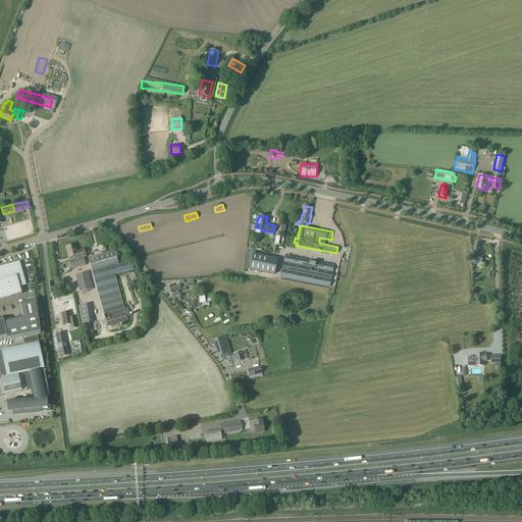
[(476,262),(482,263),(483,256),(475,254),(476,252),(479,253),(480,245),(474,244),(474,246),(471,246),(470,251),(472,251),(471,254),(473,255),(471,261),(472,261),(471,263),(476,264),(476,262)]
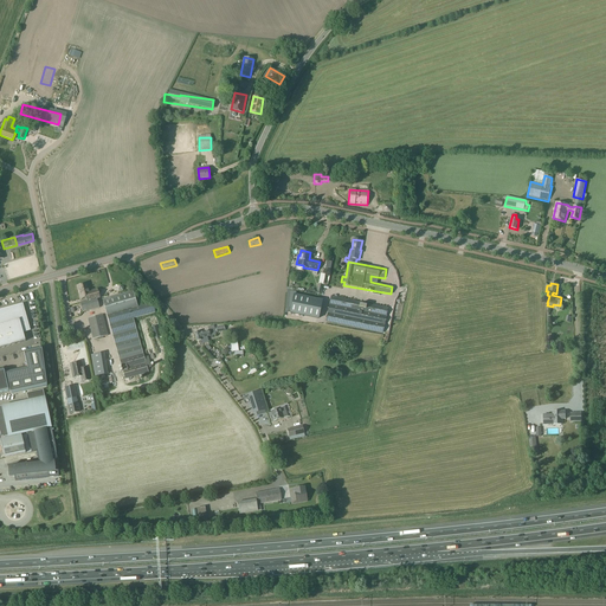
[(97,298),(100,298),(97,289),(89,291),(86,284),(77,287),(81,298),(85,297),(86,301),(79,303),(83,313),(100,308),(97,298)]
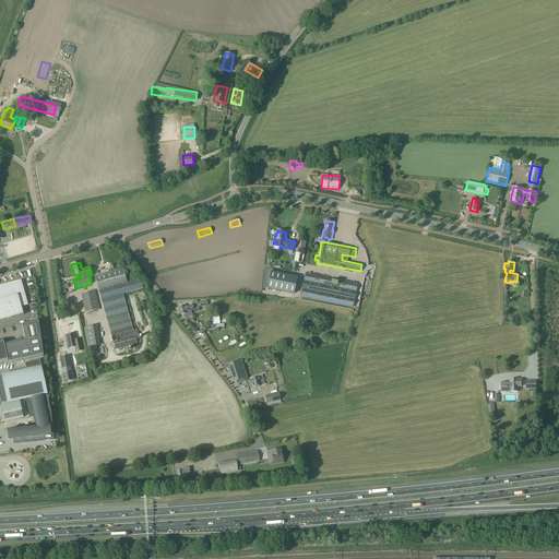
[(127,283),(122,269),(95,276),(98,290),(110,332),(116,348),(137,343),(131,326),(122,294),(143,288),(141,280),(127,283)]
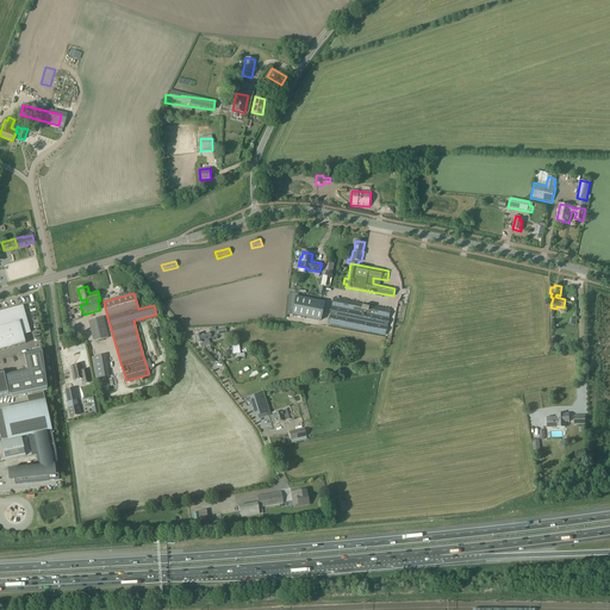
[(323,322),(328,302),(298,296),(293,316),(323,322)]
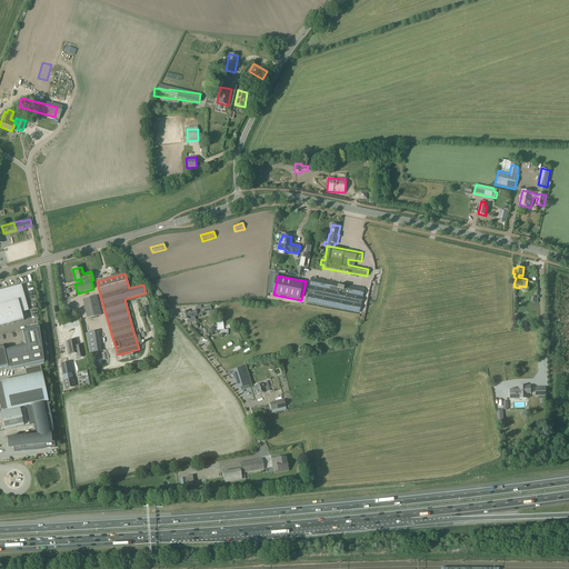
[(359,313),(365,289),(310,278),(306,302),(359,313)]
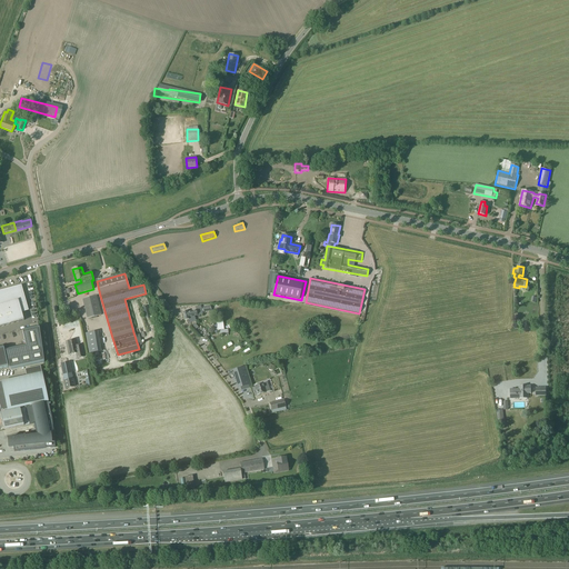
[(0,327),(25,320),(21,310),(27,309),(20,288),(3,292),(5,295),(0,296),(0,327)]
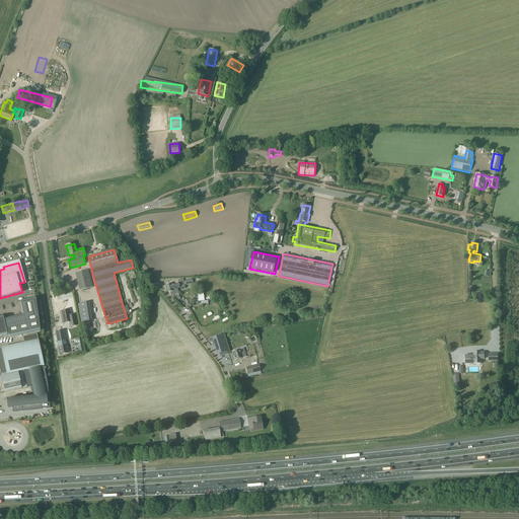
[(88,270),(75,273),(79,291),(92,288),(88,270)]
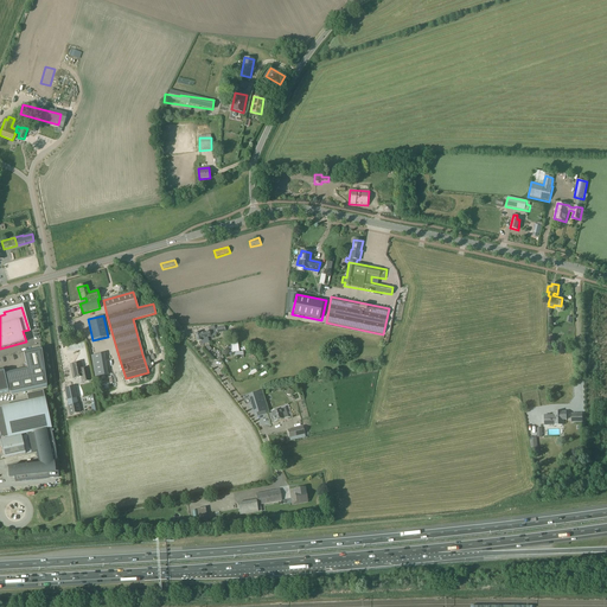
[(142,342),(149,340),(146,323),(139,324),(142,342)]
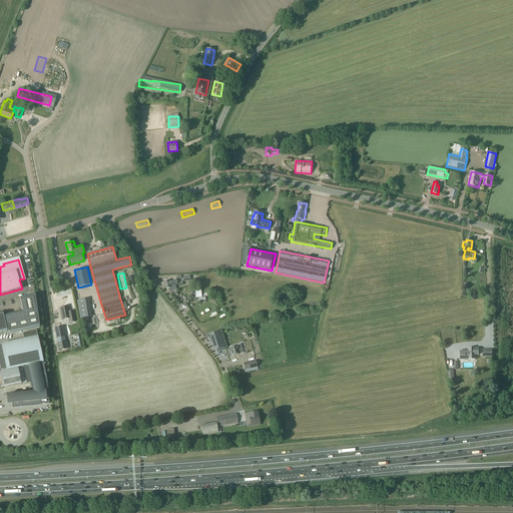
[(168,281),(164,282),(166,289),(168,289),(168,292),(171,291),(171,289),(176,288),(175,285),(178,284),(183,283),(183,282),(189,281),(190,281),(189,276),(182,278),(181,276),(175,277),(176,280),(169,282),(168,281)]
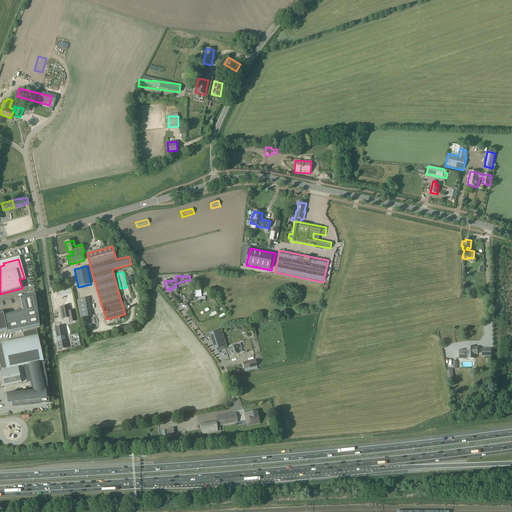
[(133,304),(139,303),(135,288),(130,290),(133,304)]
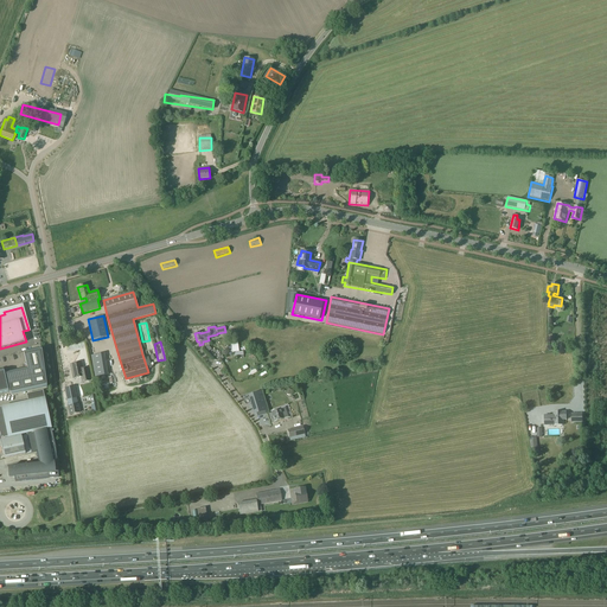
[(0,395),(8,394),(11,393),(11,395),(46,388),(42,349),(24,352),(27,369),(6,374),(4,374),(4,370),(0,370),(0,395)]
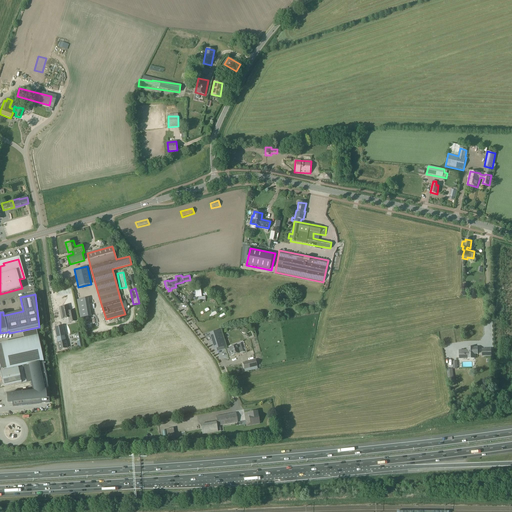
[(88,298),(76,300),(79,318),(91,316),(88,298)]
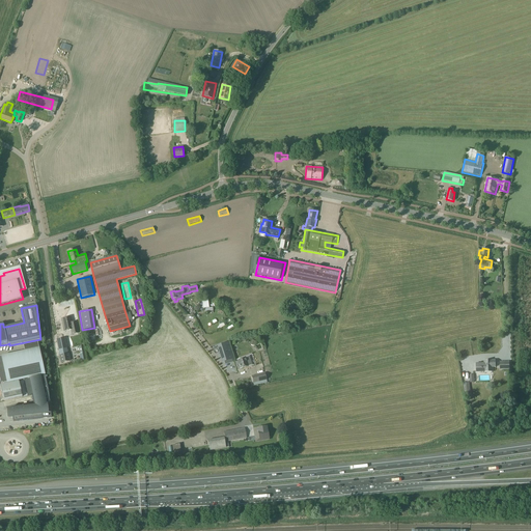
[(77,322),(72,323),(71,317),(61,319),(64,332),(71,331),(72,335),(79,334),(77,322)]
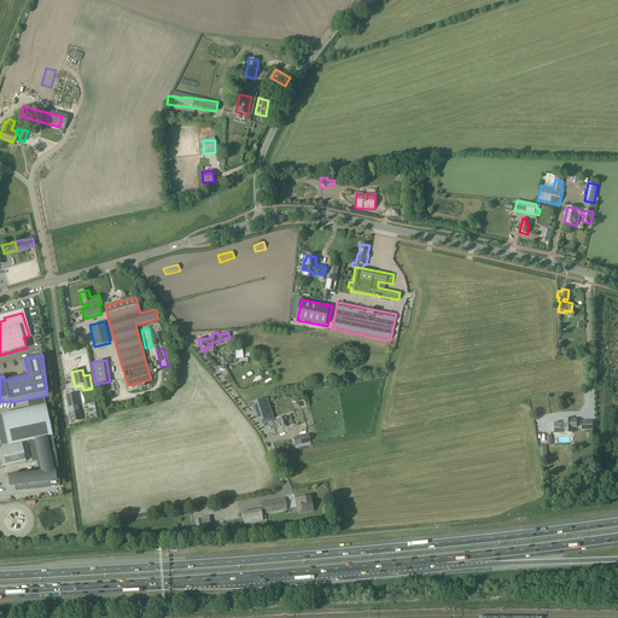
[(65,395),(68,408),(79,406),(76,394),(65,395)]
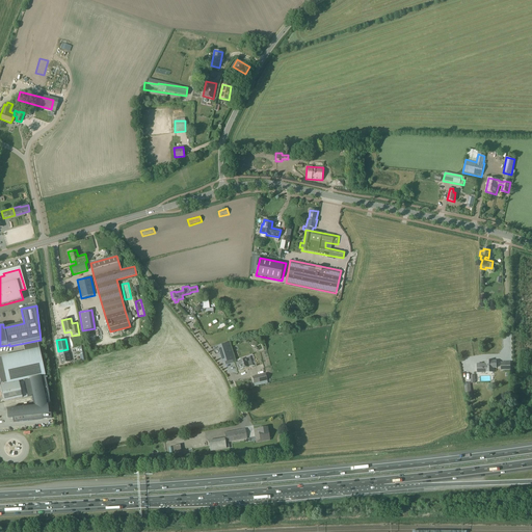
[(1,357),(0,357),(0,381),(1,384),(7,383),(45,375),(37,343),(28,345),(29,352),(1,357)]
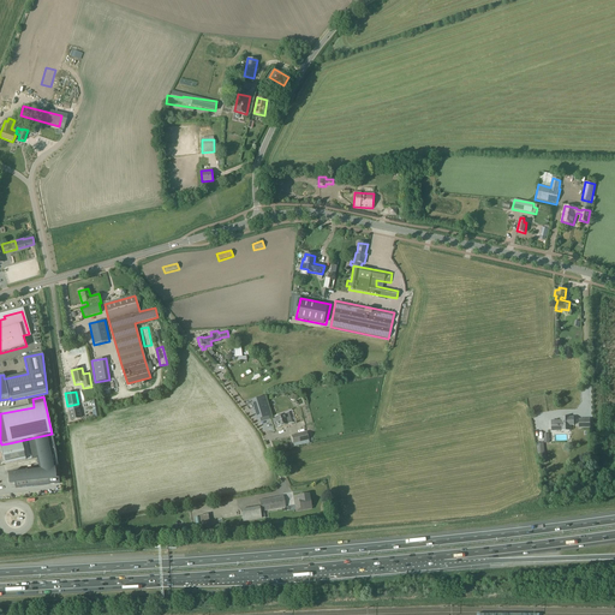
[(264,396),(252,400),(260,419),(272,416),(264,396)]
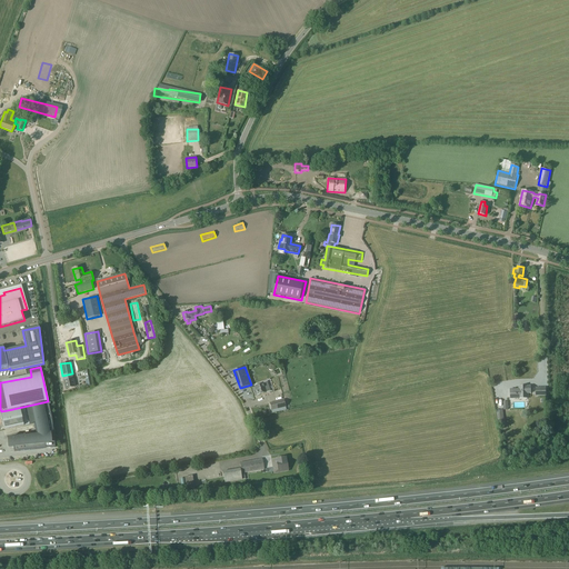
[(72,377),(63,380),(65,388),(75,387),(72,377)]
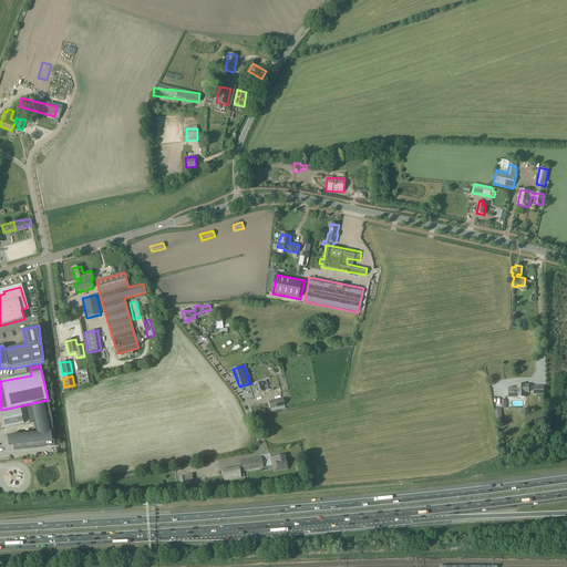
[(266,380),(261,381),(253,384),(256,394),(269,390),(266,380)]
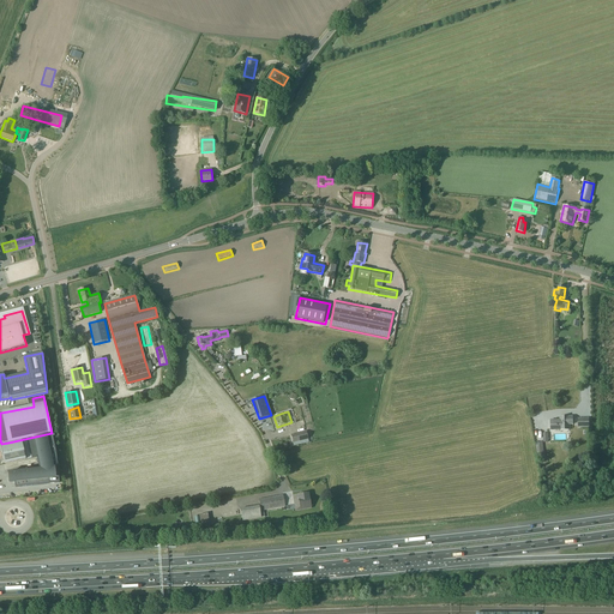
[(570,425),(572,425),(572,416),(559,416),(559,420),(551,420),(551,431),(570,429),(570,425)]
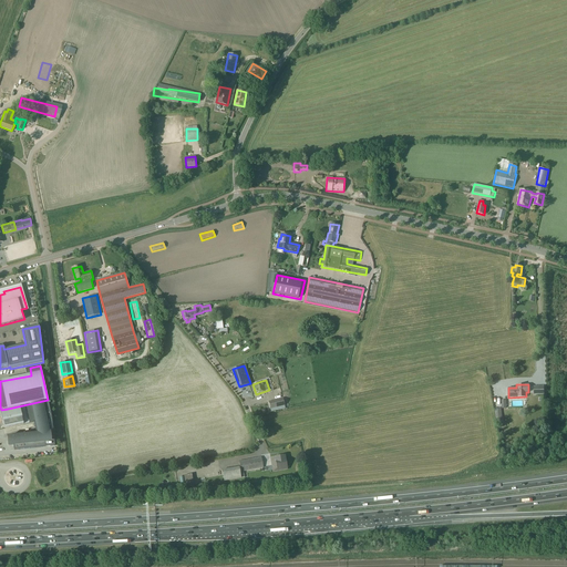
[(544,387),(534,387),(534,395),(544,395),(544,387)]
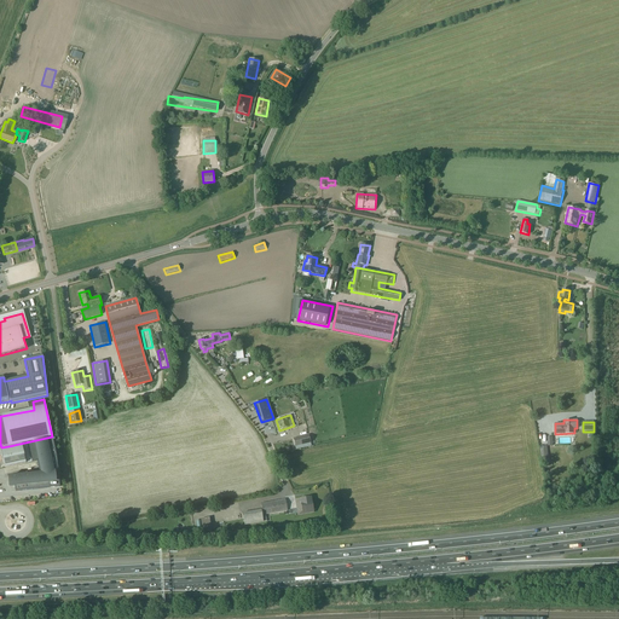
[(295,447),(311,443),(308,435),(293,439),(295,447)]
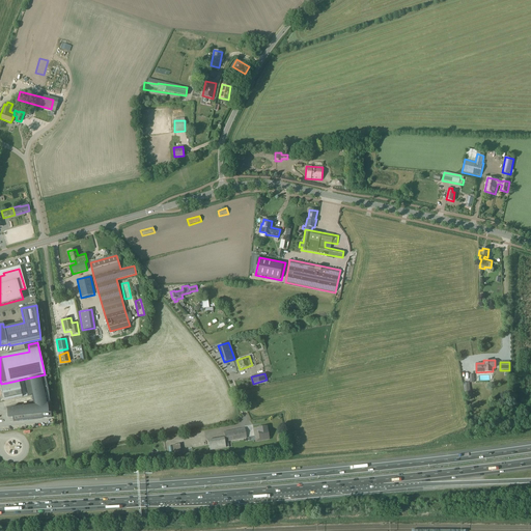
[(24,381),(27,396),(31,395),(33,404),(11,408),(11,409),(6,410),(7,418),(12,417),(12,422),(51,418),(48,392),(45,376),(24,381)]
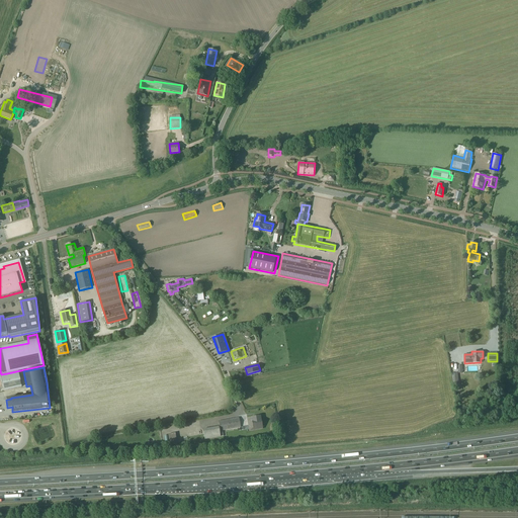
[(12,372),(1,375),(4,392),(16,389),(12,372)]
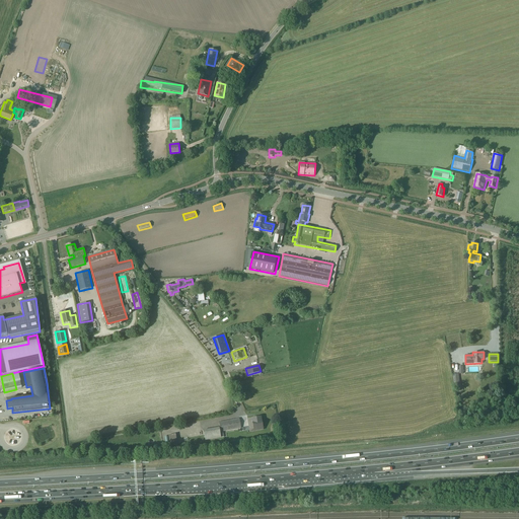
[(261,421),(261,417),(247,419),(249,427),(252,426),(253,429),(263,427),(262,421),(261,421)]
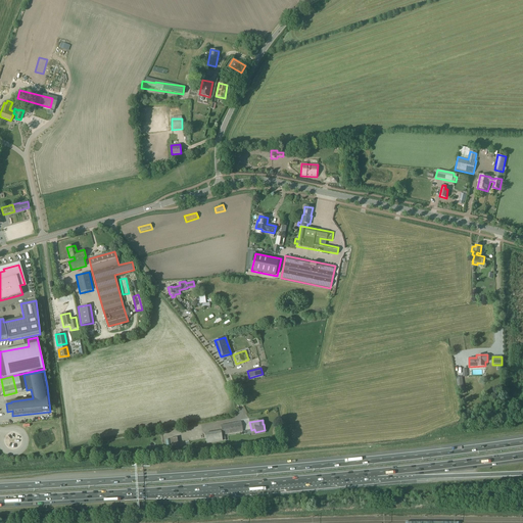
[(204,433),(206,444),(223,441),(225,440),(224,435),(243,432),(241,421),(221,425),(222,435),(221,431),(204,433)]
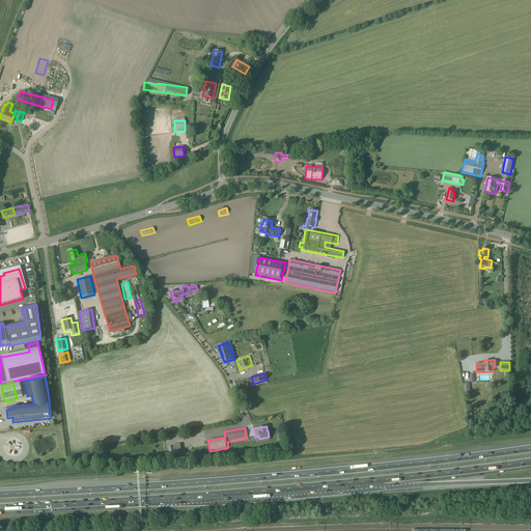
[(182,455),(179,444),(172,445),(174,457),(182,455)]
